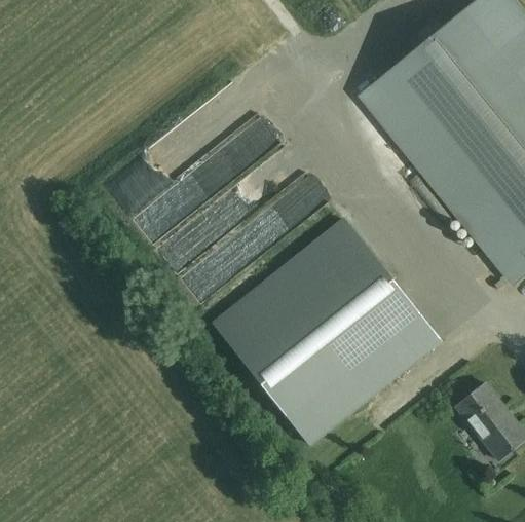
[(509,284),(524,270),(524,4),(521,0),(474,0),(357,95),(509,284)]
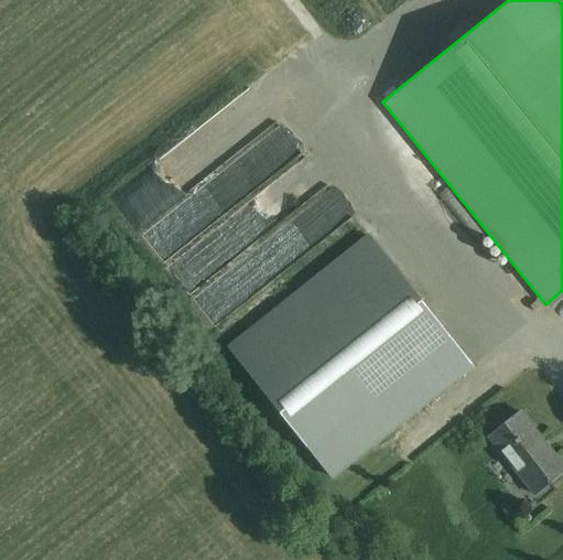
[(314,165),(302,174),(315,192),(327,182),(314,165)]
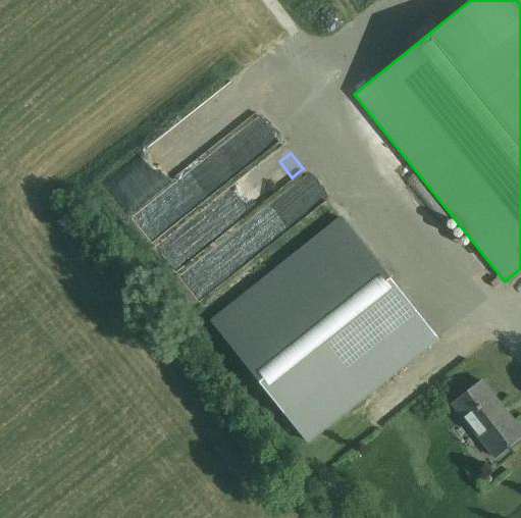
[(412,176),(404,186),(422,203),(430,195),(412,176)]
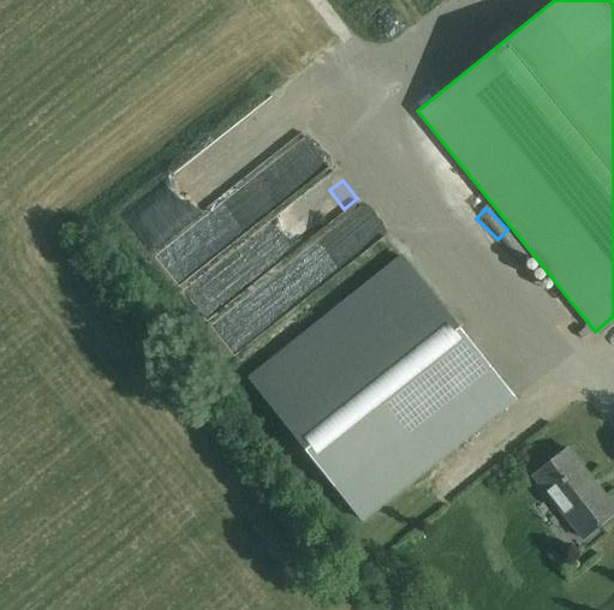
[(320,231),(307,211),(282,227),(294,247),(320,231)]
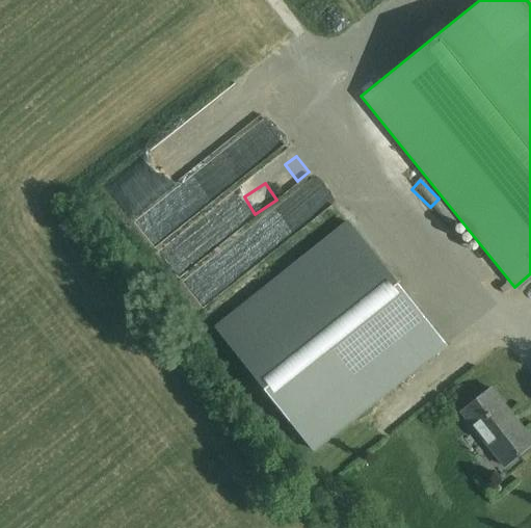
[(348,218),(217,323),(315,446),(447,342),(348,218)]
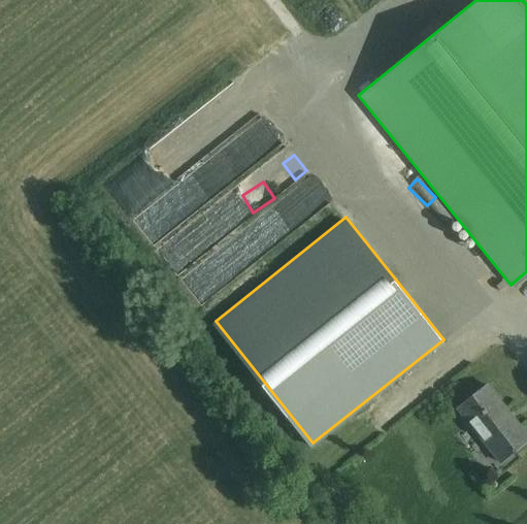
[(500,459),(526,437),(526,430),(489,382),(457,404),(500,459)]
